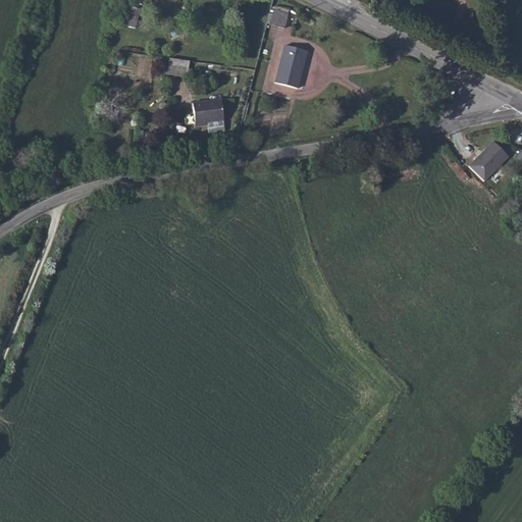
[(140,9),(131,6),(125,25),(135,29),(140,9)]
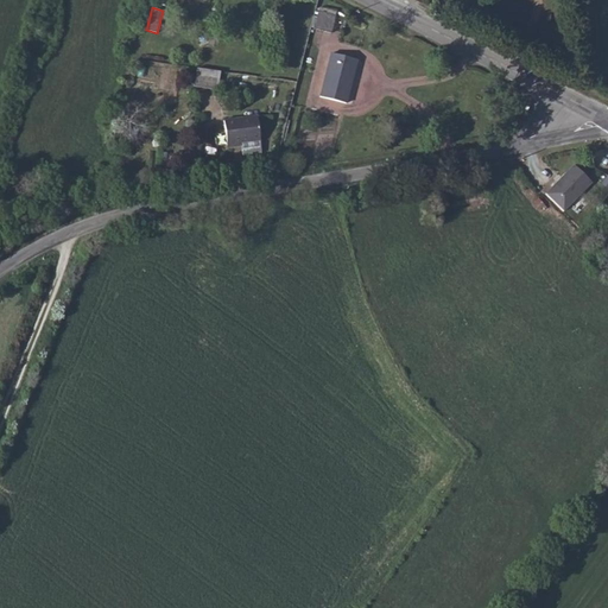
[(336,16),(318,12),(314,29),(331,33),(336,16)]
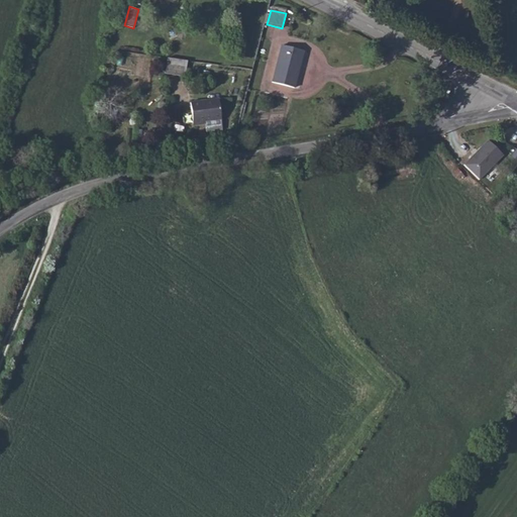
[(304,50),(282,45),(273,83),(295,88),(304,50)]
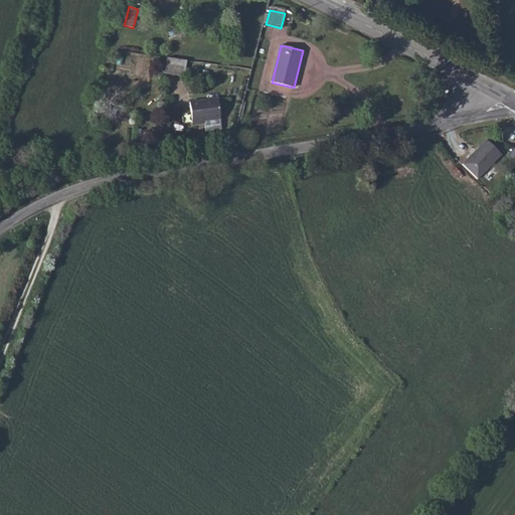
[(187,60),(167,57),(165,73),(184,75),(187,60)]
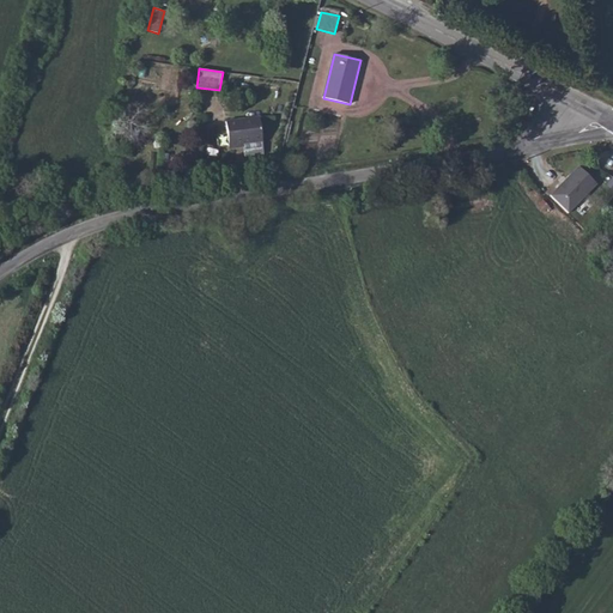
[(259,117),(226,121),(229,146),(243,145),(244,156),(263,155),(259,117)]
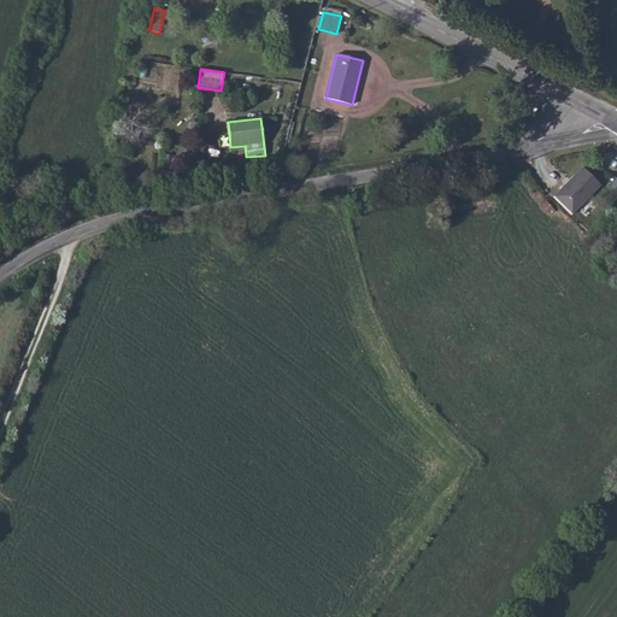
[(600,186),(583,168),(554,197),(573,215),(600,186)]
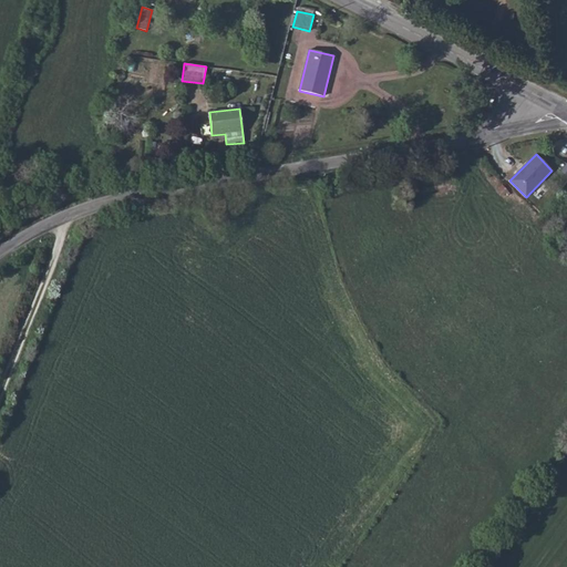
[(238,193),(226,196),(228,212),(241,210),(238,193)]
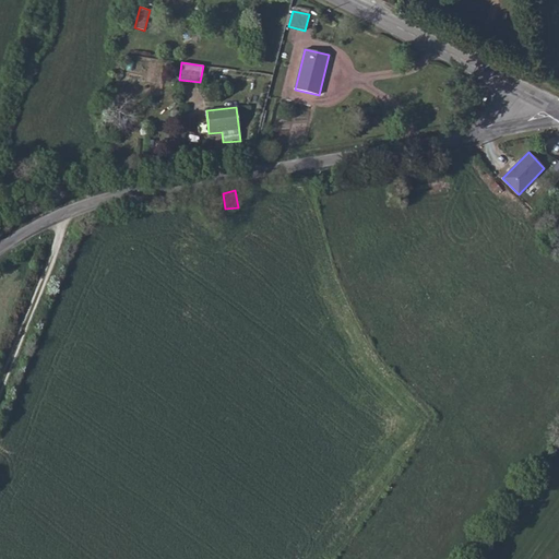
All buildings are outlined.
